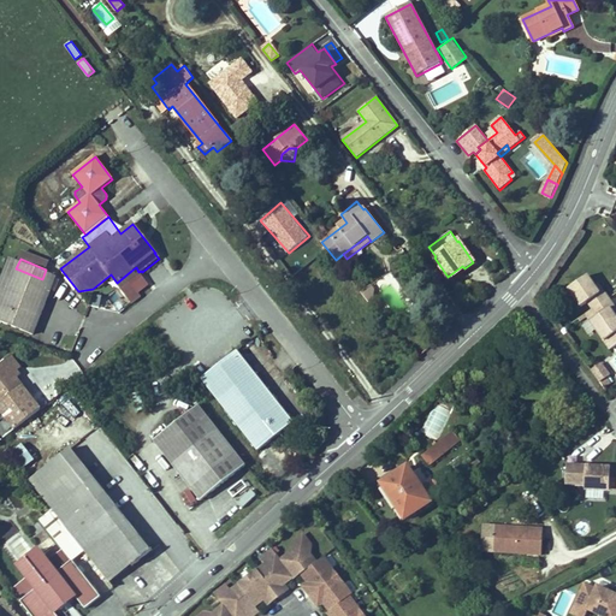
[(451,282),(466,272),(465,268),(462,266),(448,277),(451,282)]
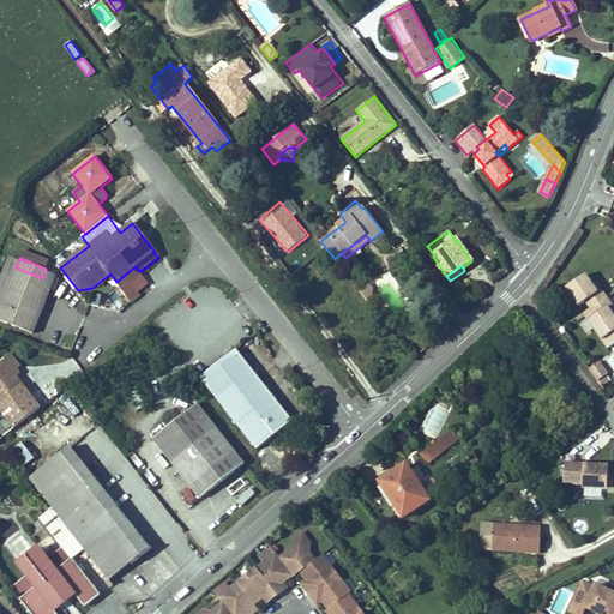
[(0,320),(34,333),(53,283),(42,278),(16,268),(4,296),(0,295),(0,320)]
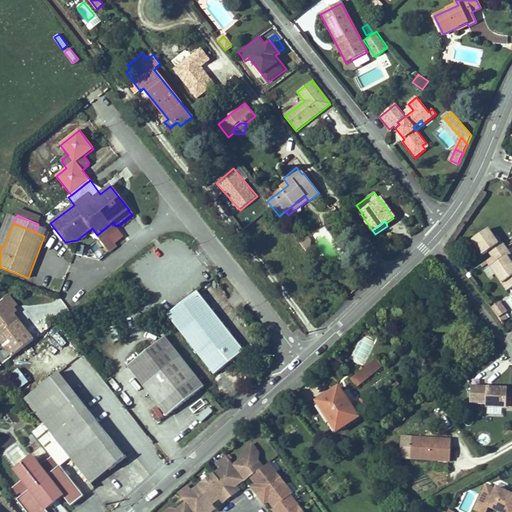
[(111,246),(114,244),(120,239),(109,225),(103,230),(97,235),(103,242),(106,240),(111,246)]
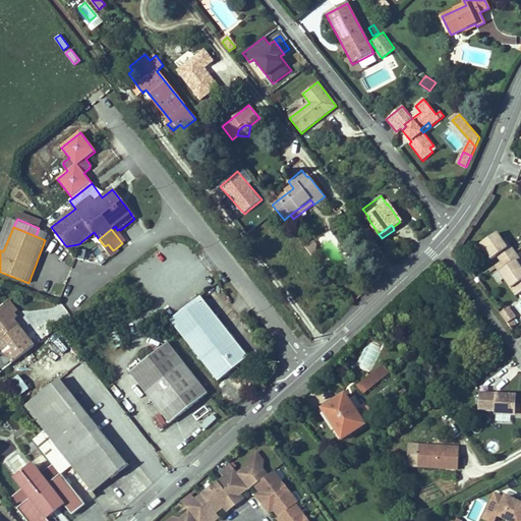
[(515,252),(510,246),(507,248),(503,242),(497,233),(480,244),(491,259),(498,255),(502,262),(515,252)]
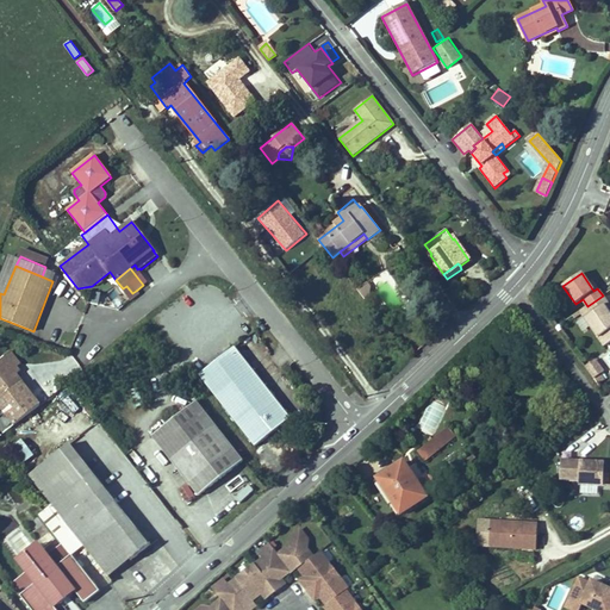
[(363,292),(371,287),(367,282),(360,287),(363,292)]
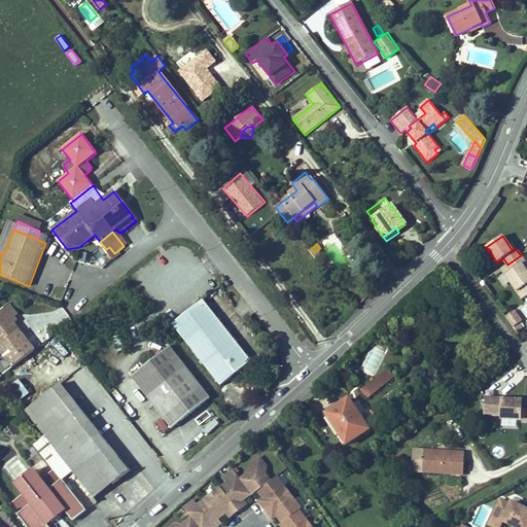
[(322,255),(320,248),(314,252),(311,248),(309,250),(316,259),(322,255)]
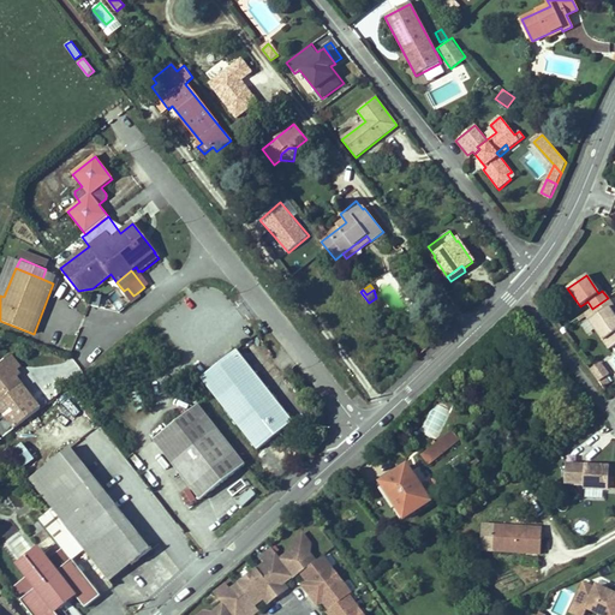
[(614,345),(614,316),(609,308),(613,305),(608,298),(592,309),(585,314),(609,350),(614,345)]
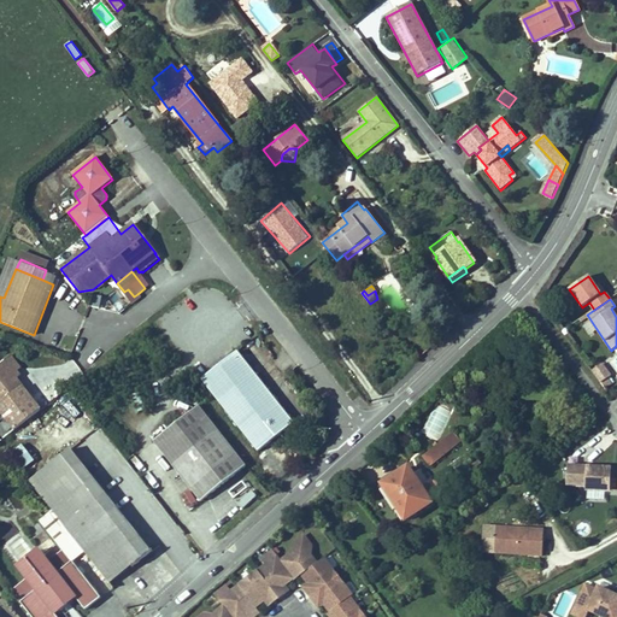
[(294,423),(238,352),(201,380),(258,452),(294,423)]
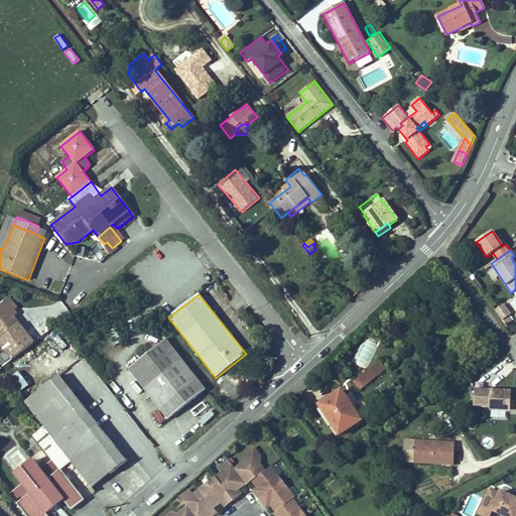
[(16,308),(9,298),(3,303),(10,312),(16,308)]
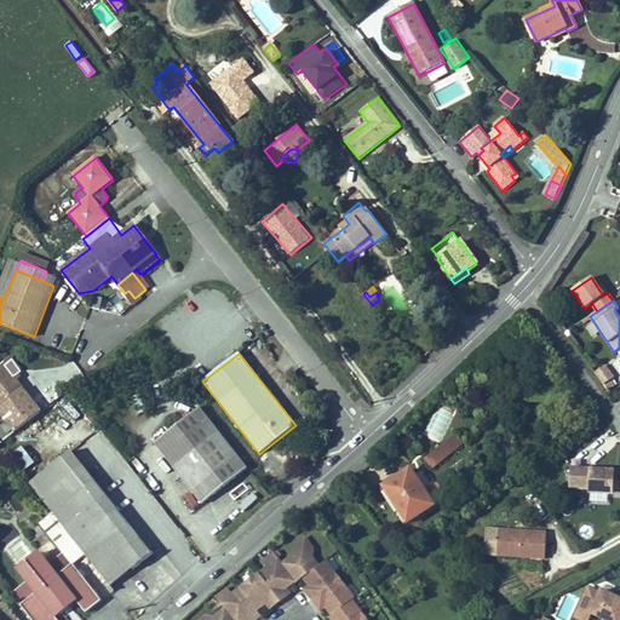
[(12,375),(4,365),(0,366),(0,413),(15,432),(41,412),(12,375)]
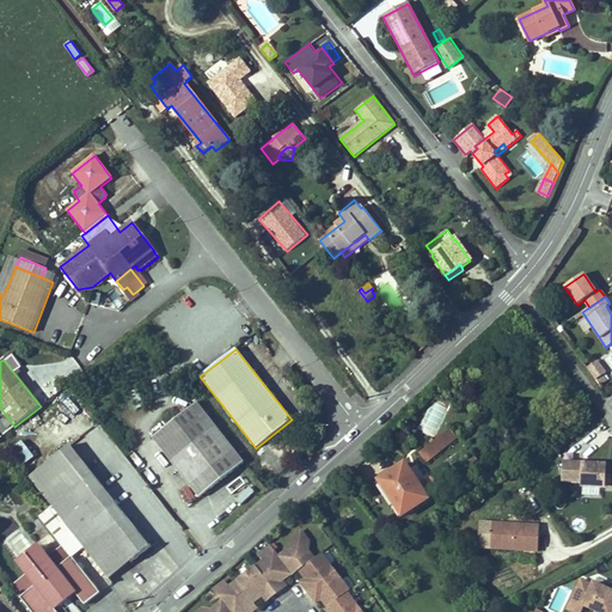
[(606,373),(598,361),(587,368),(597,380),(606,373)]
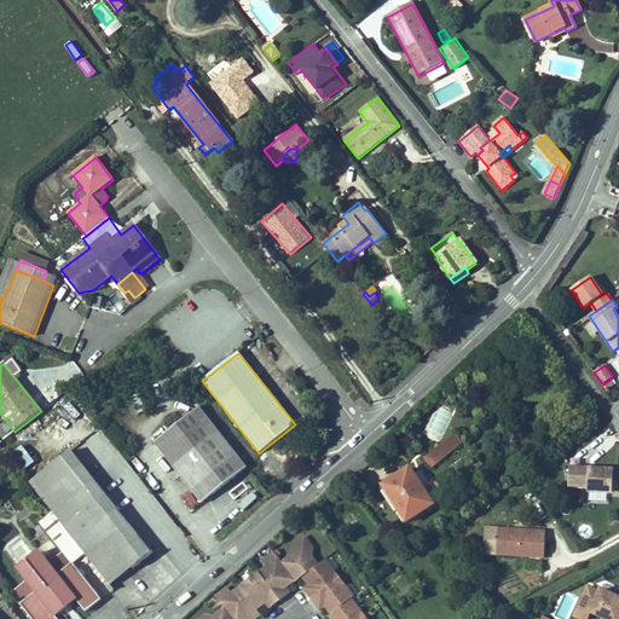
[(608,391),(618,383),(613,377),(603,385),(608,391)]
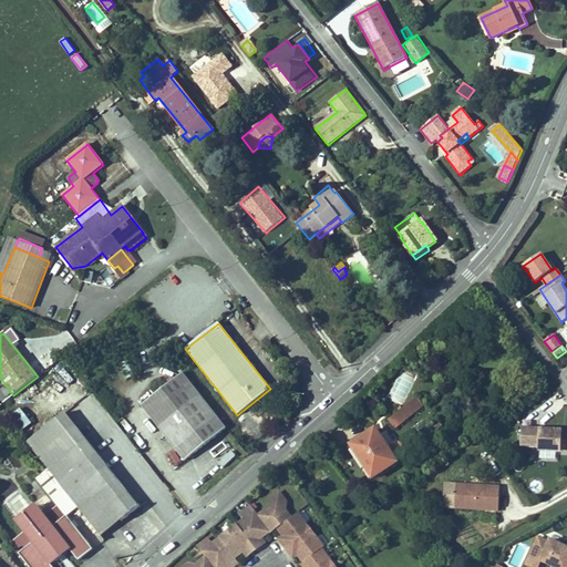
[(121,362),(127,379),(134,375),(127,360),(121,362)]
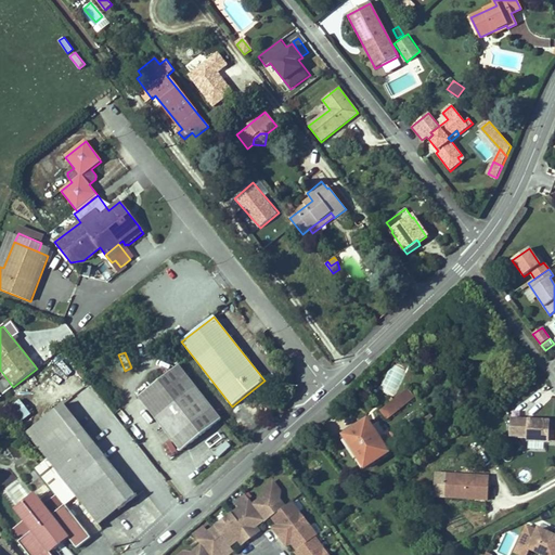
[(221,420),(179,365),(138,398),(181,452),(221,420)]
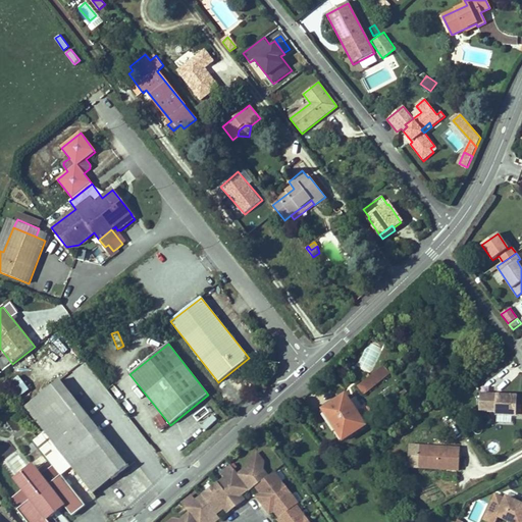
[(381,379),(389,373),(384,366),(376,373),(381,379)]
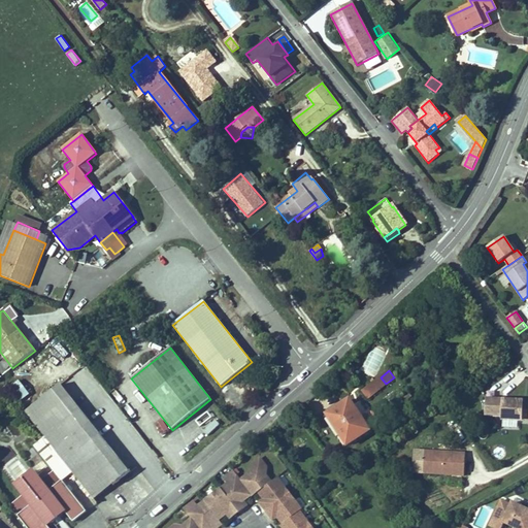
[(368,398),(386,384),(381,377),(363,392),(368,398)]
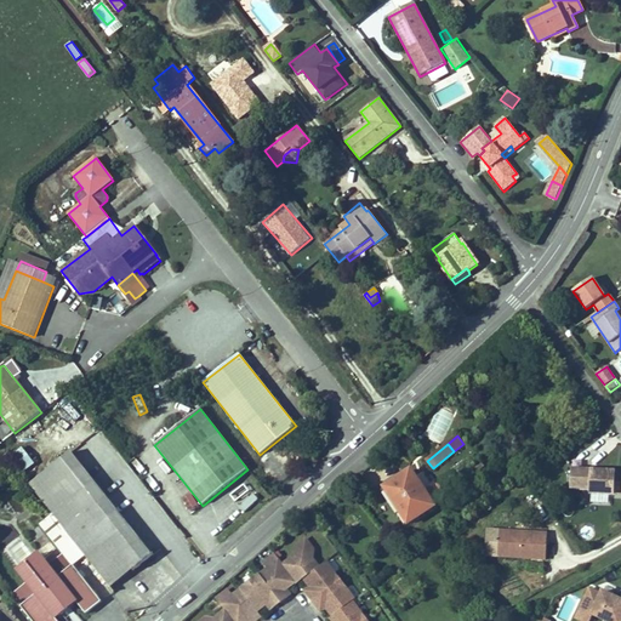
[(7,457),(22,473),(35,461),(21,445),(7,457)]
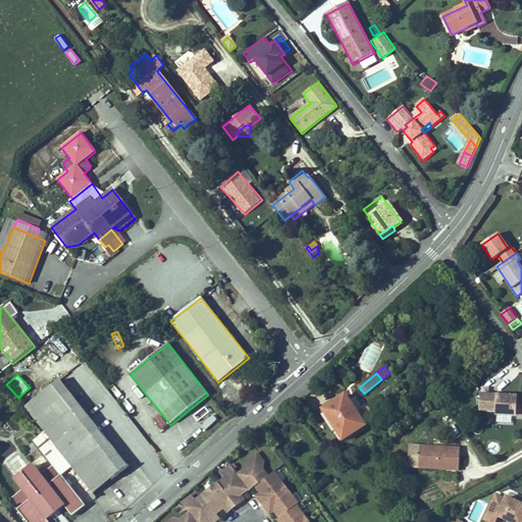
[(129,466),(59,380),(24,408),(44,432),(71,467),(92,492),(110,478),(112,480),(129,466)]
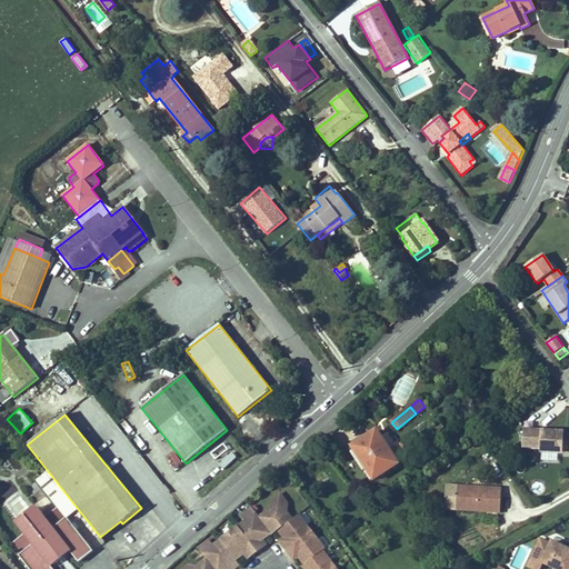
[(568,453),(568,432),(525,430),(523,448),(541,449),(541,452),(568,453)]
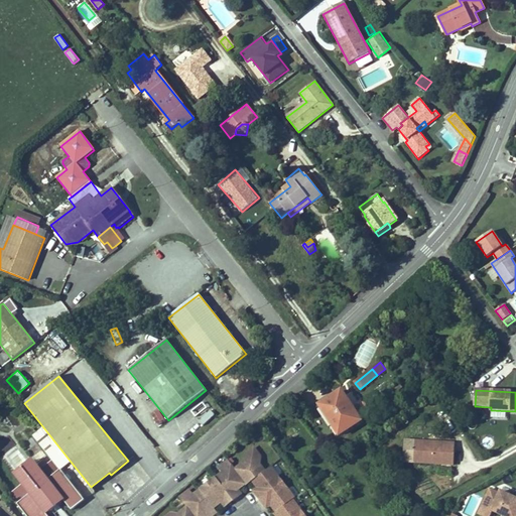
[(361,421),(342,391),(319,405),(339,435),(361,421)]
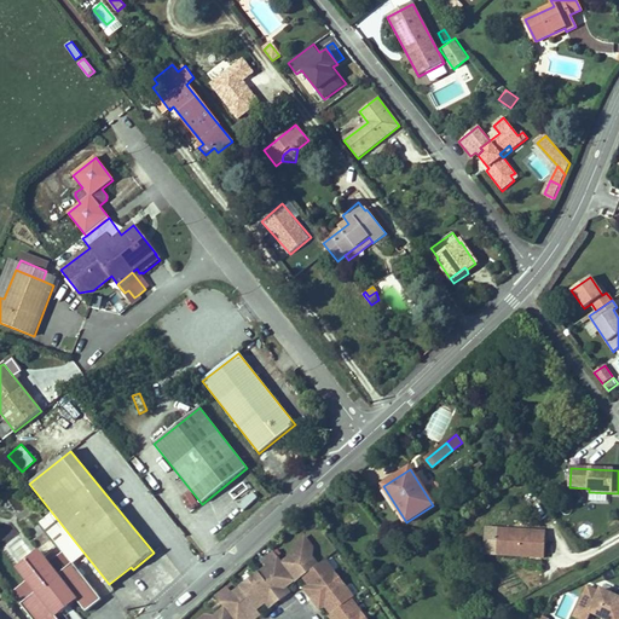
[(229,497),(238,508),(256,492),(247,481),(229,497)]
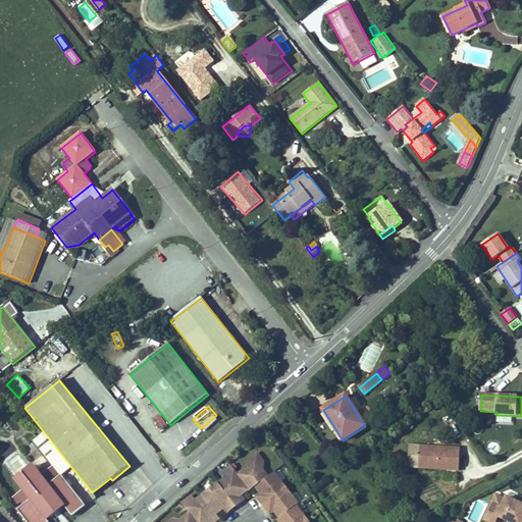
[(86,507),(61,475),(71,467),(44,432),(34,441),(53,466),(41,476),(33,465),(29,469),(18,476),(14,480),(22,490),(10,501),(27,521),(48,521),(47,520),(64,507),(72,517),(86,507)]
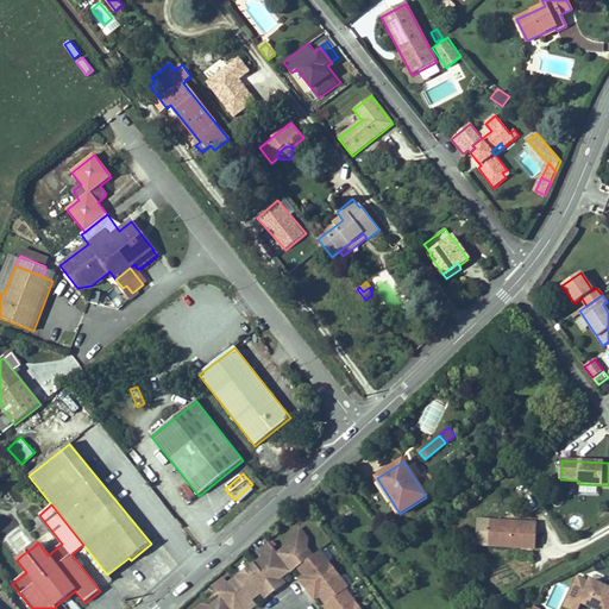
[(535,548),(537,523),(490,521),(488,546),(535,548)]
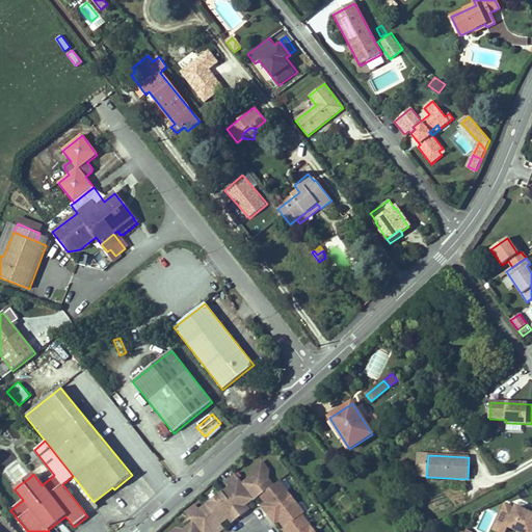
[(269,471),(262,462),(254,469),(257,473),(261,470),(268,479),(269,471)]
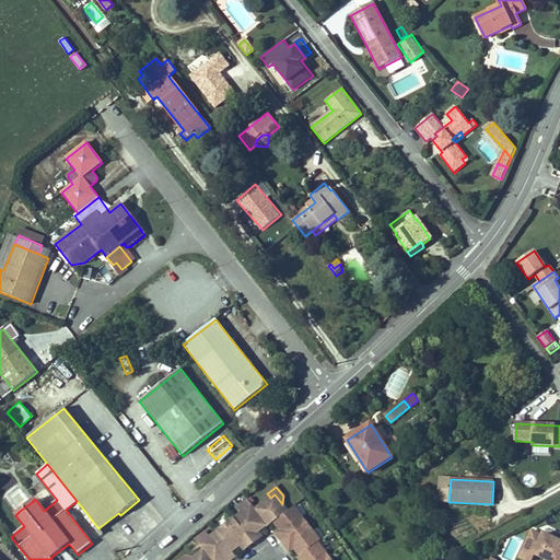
[(31,503),(20,488),(9,497),(20,511),(31,503)]
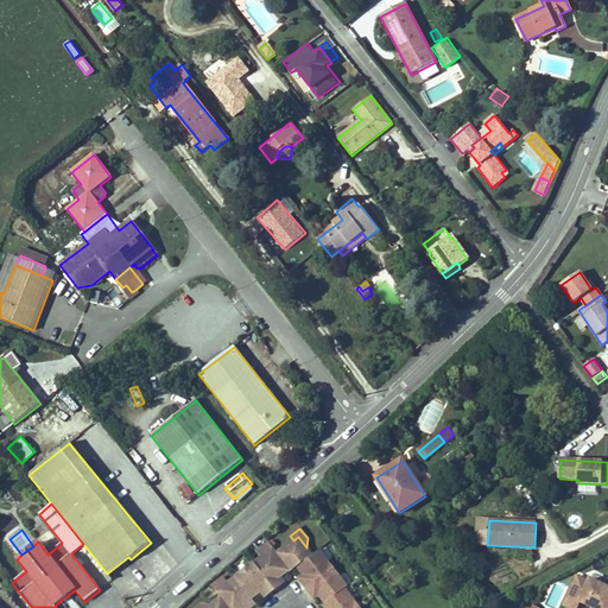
[(359,607),(360,607),(346,589),(348,587),(334,569),(320,550),(312,556),(306,548),(298,537),(293,540),(277,553),(273,549),(261,557),(254,563),(235,577),(228,583),(216,591),(221,597),(207,607),(239,607),(245,605),(247,607),(249,607),(255,605),(252,599),(264,590),(267,595),(276,589),(282,583),(278,578),(290,570),(287,568),(293,562),(298,567),(306,578),(301,582),(306,589),(312,596),(317,593),(325,603),(323,606),(324,607),(359,607)]
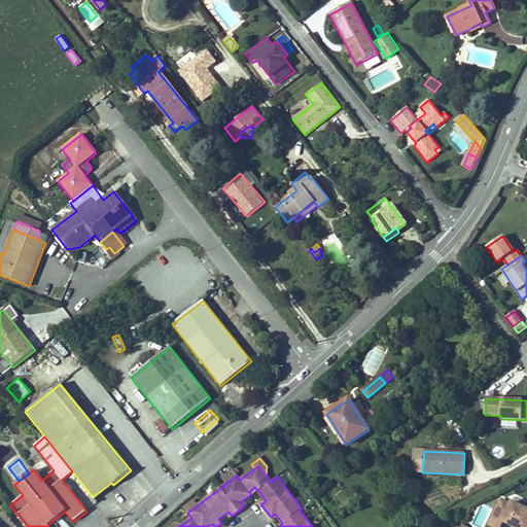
[(237,476),(233,470),(223,478),(226,483),(237,476)]
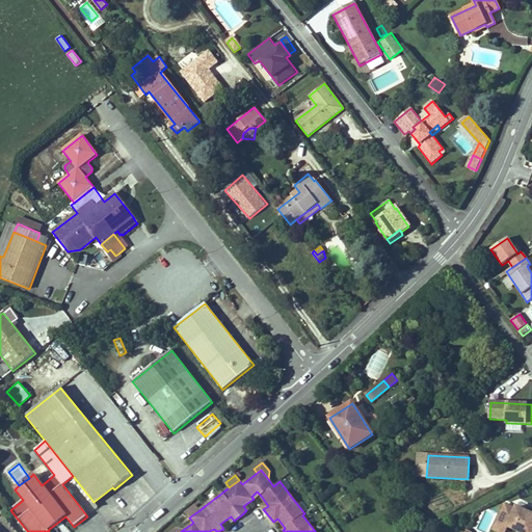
[(531,531),(531,514),(516,507),(515,509),(505,504),(494,530),(498,531),(505,531),(508,527),(519,531),(531,531)]
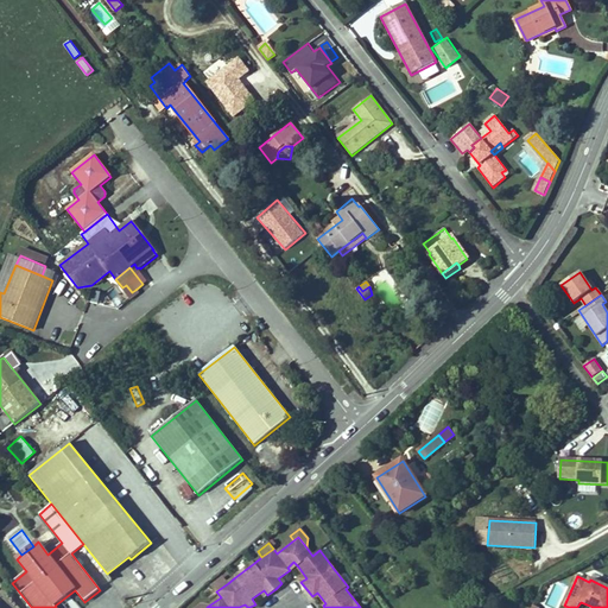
[(228,583),(223,577),(213,586),(216,591),(228,583)]
